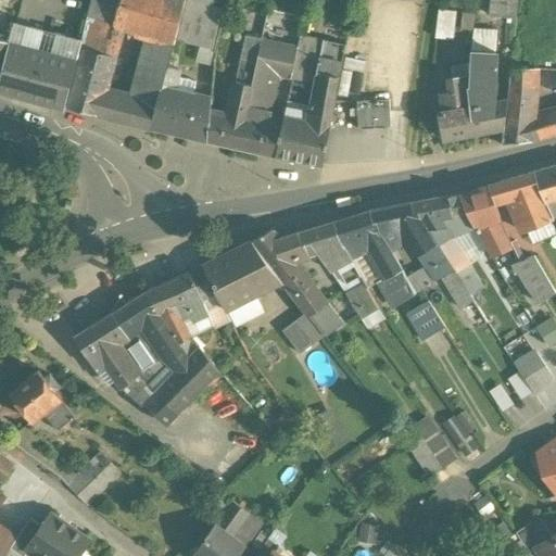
[(80,47),(85,48),(86,49),(89,34),(112,40),(115,46),(119,27),(111,25),(118,0),(91,0),(81,41),(80,47)]
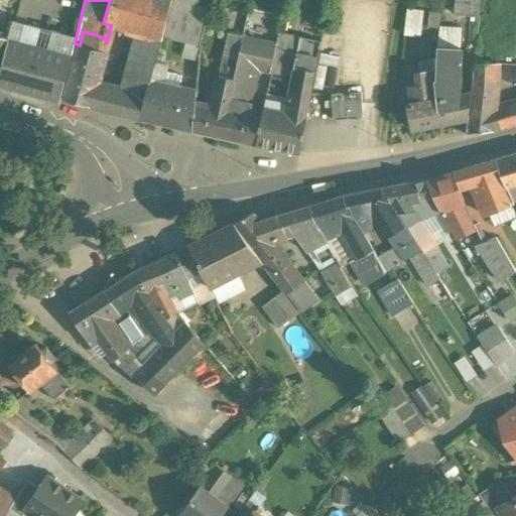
[(161,40),(171,0),(110,0),(103,23),(111,25),(137,33),(161,40)]
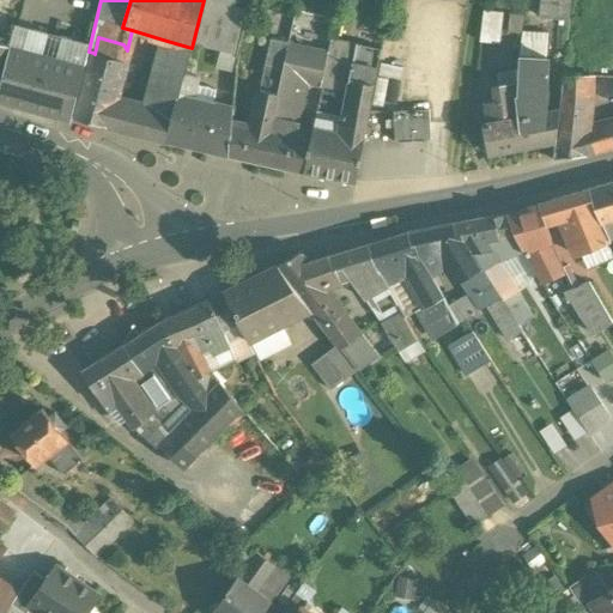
[(249,5),(230,0),(206,0),(200,25),(228,32),(241,36),(243,26),(249,5)]
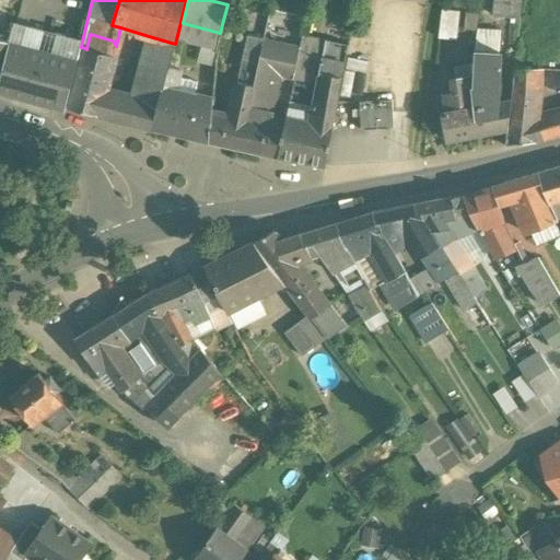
[(521,0),(493,0),(492,15),(518,18),(521,0)]
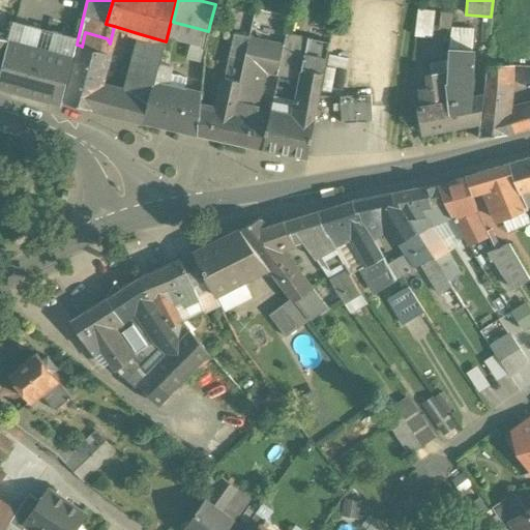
[(419,1),(415,34),(430,36),(434,2),(419,1)]
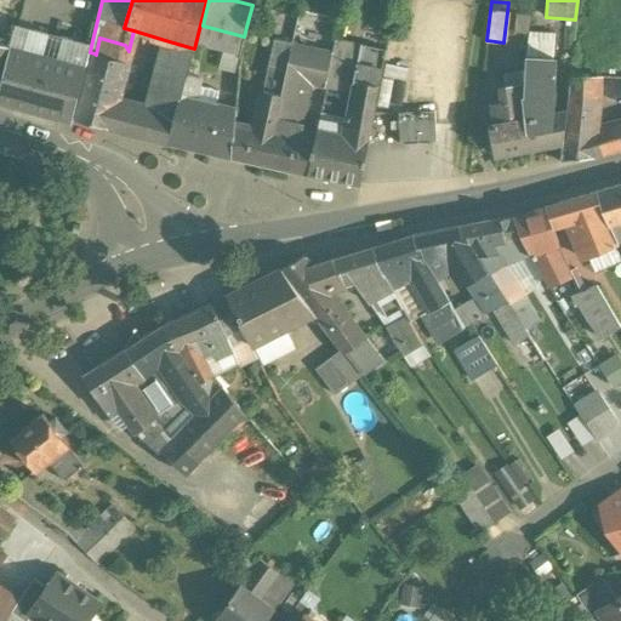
[(231,33),(203,26),(197,49),(217,55),(223,56),(231,33)]
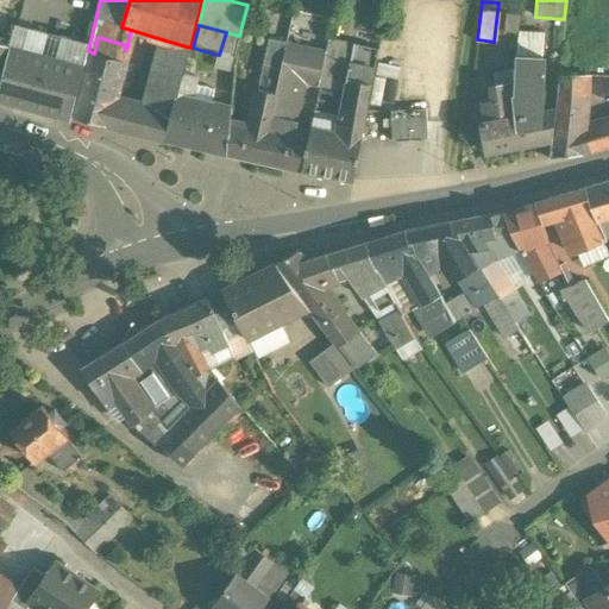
[(89,45),(17,26),(16,33),(13,32),(0,86),(0,99),(70,118),(88,51),(89,45)]
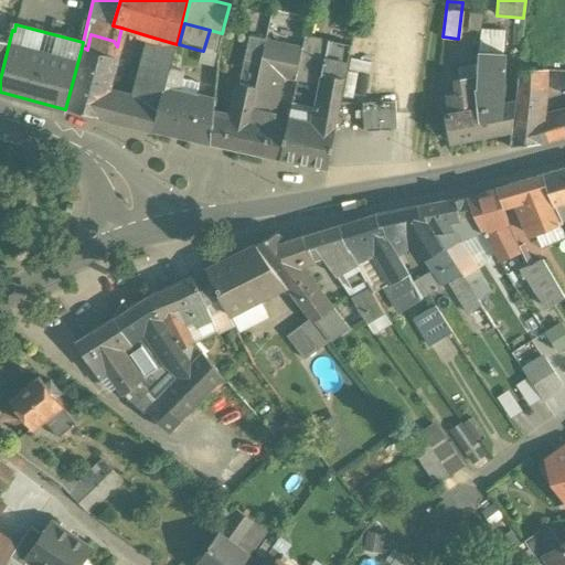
[(480,29),(479,49),(504,50),(504,30),(480,29)]
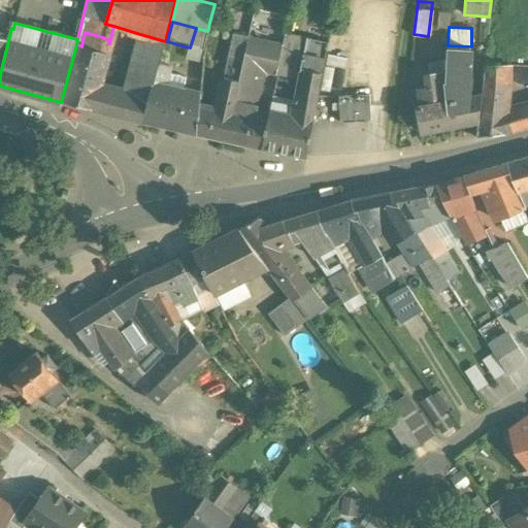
[(207,31),(196,28),(190,47),(190,48),(202,52),(206,36),(207,31)]
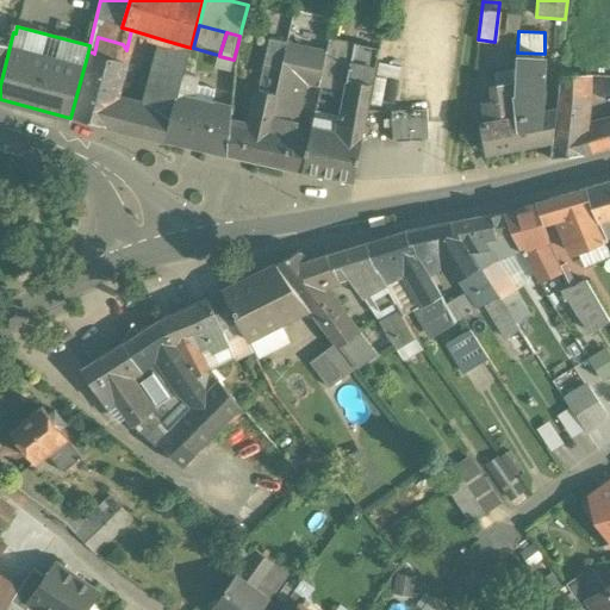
[(0,33),(0,44),(7,47),(10,37),(0,33)]
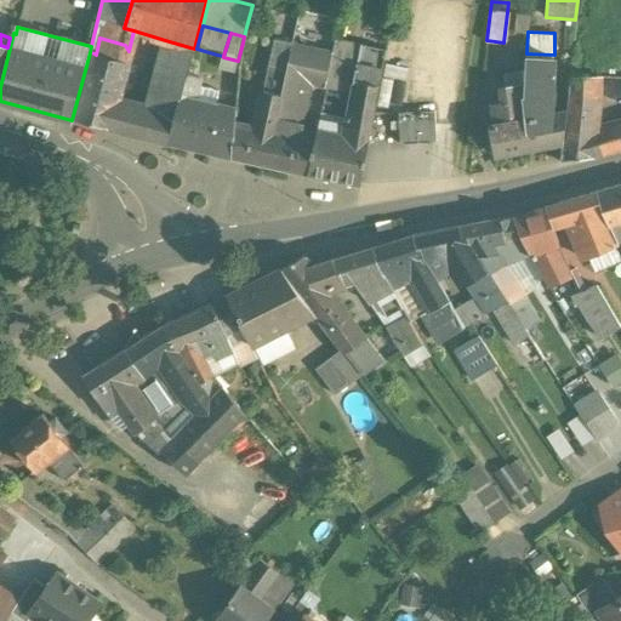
[(100,38),(96,55),(126,63),(129,51),(125,45),(100,38)]
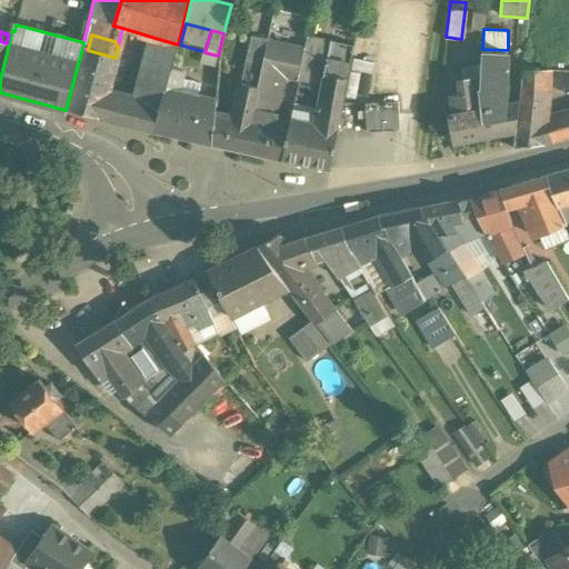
[(178,45),(151,37),(143,68),(169,77),(171,69),(178,45)]
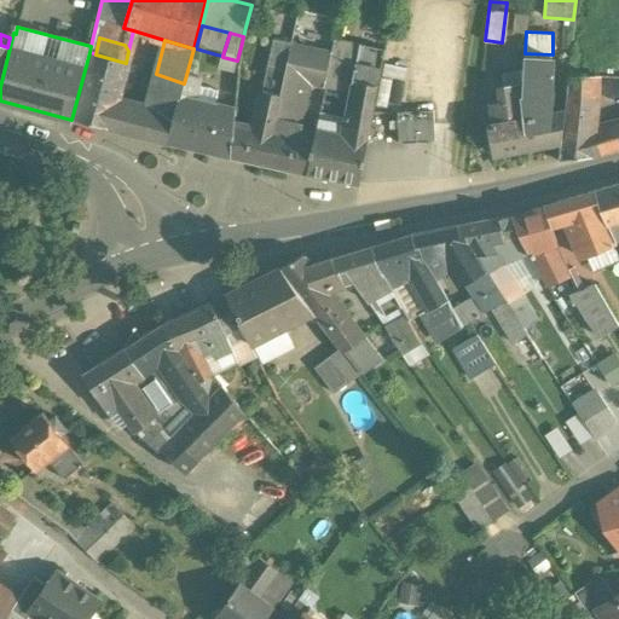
[(275,40),(262,91),(279,96),(284,71),(291,44),(275,40)]
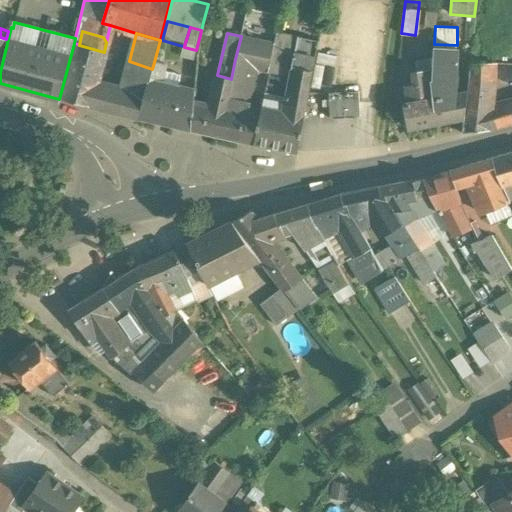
[(276,33),(274,43),(268,67),(267,71),(270,72),(290,76),(294,56),(314,60),(317,41),(276,33)]
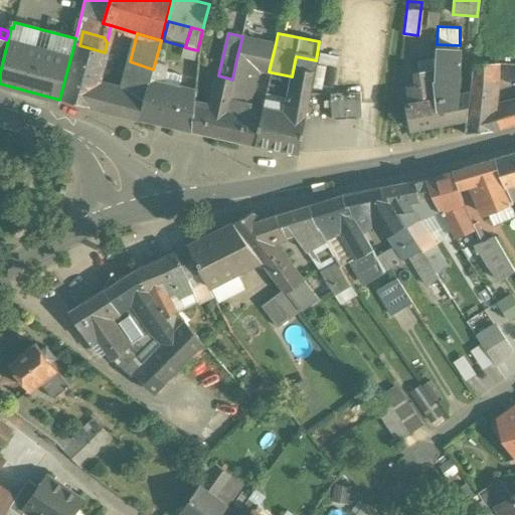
[(276,43),(242,36),(236,59),(258,64),(270,67),(276,43)]
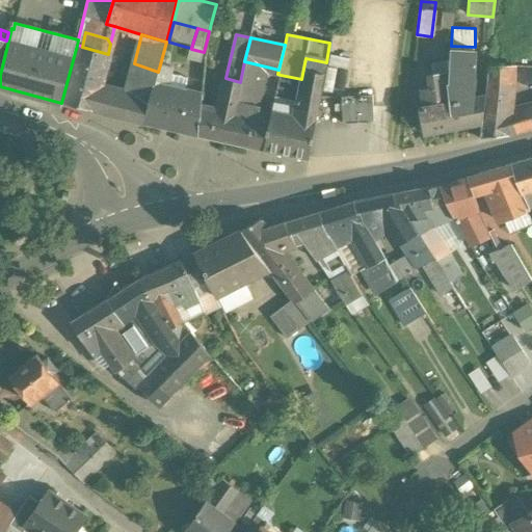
[(82,47),(81,46),(64,104),(111,115),(116,92),(100,87),(108,54),(82,47)]
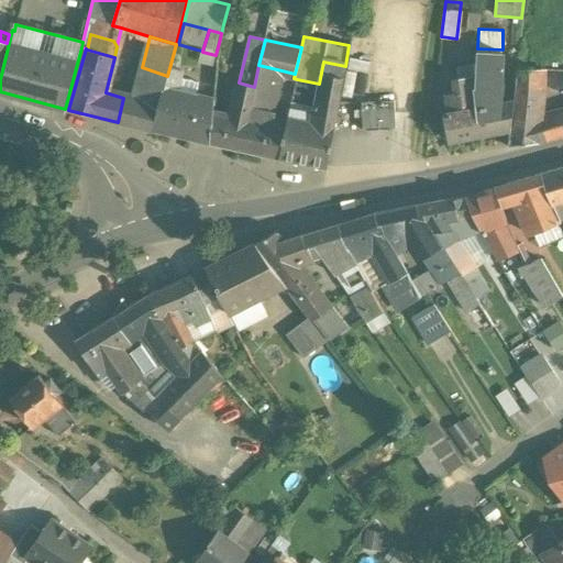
[(503,52),(477,51),(475,68),(474,76),(474,86),(471,86),(477,128),(472,128),(473,136),(505,131),(510,131),(511,125),(512,102),(506,101),(497,105),(503,52)]
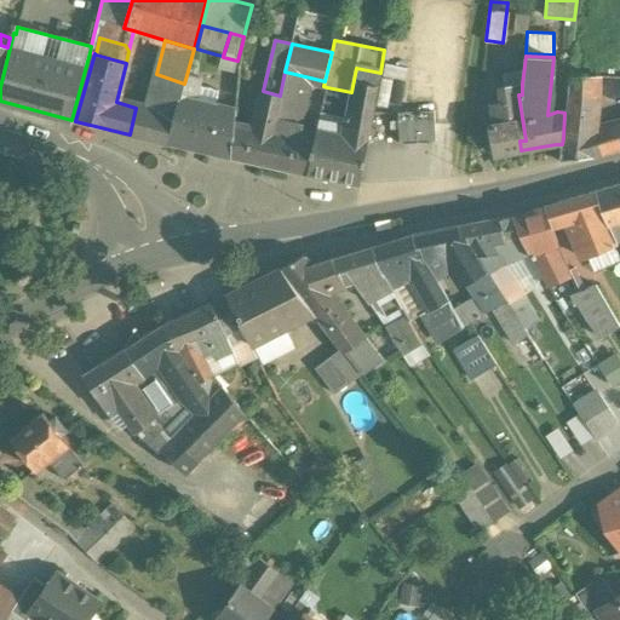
[(380,73),(356,68),(351,92),(357,93),(375,97),(380,73)]
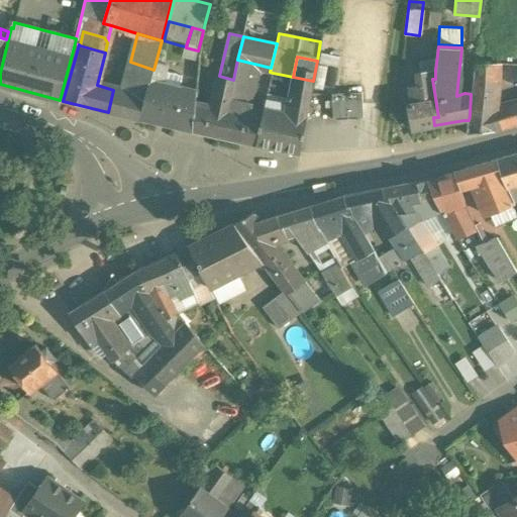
[(233,80),(226,110),(247,116),(249,105),(259,65),(237,60),(233,80)]
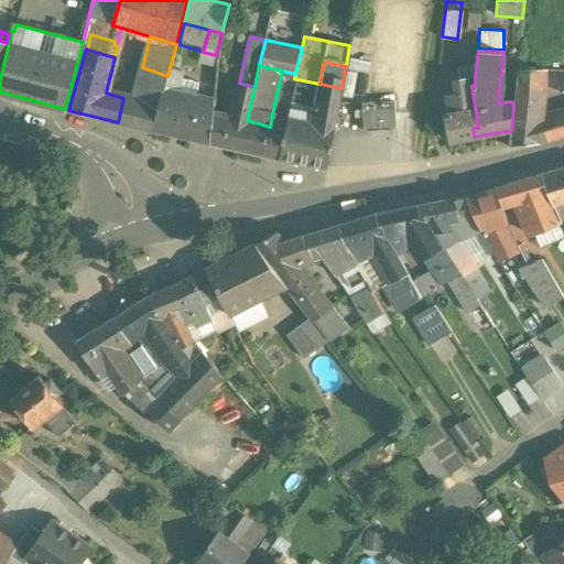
[(133,100),(123,98),(118,122),(152,132),(165,88),(167,76),(142,67),(133,100)]
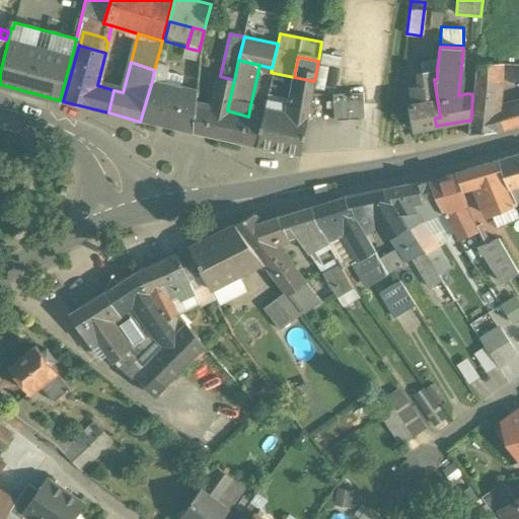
[(170,67),(156,63),(154,70),(152,81),(166,85),(170,67)]
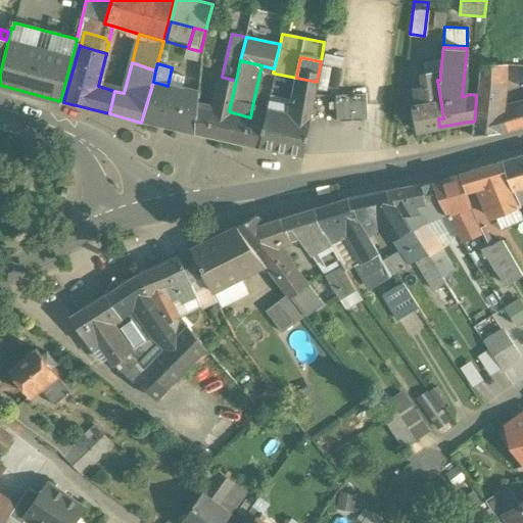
[(501,65),(479,63),(476,95),(475,116),(474,122),(473,137),(496,133),(515,128),(515,108),(497,112),(501,65)]
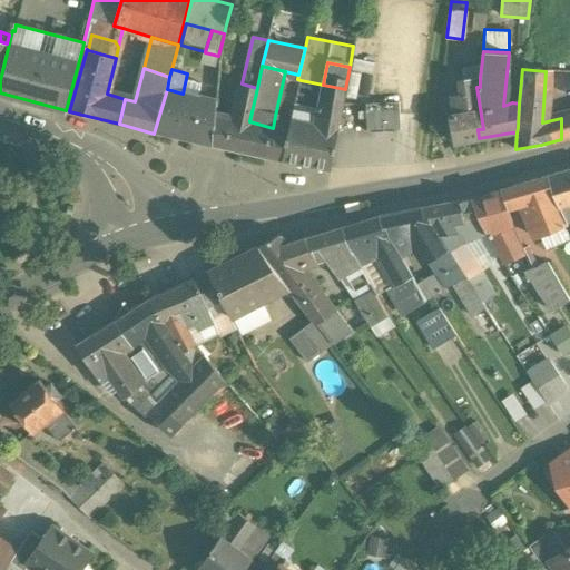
[(561,118),(563,72),(546,71),(542,123),(561,118)]
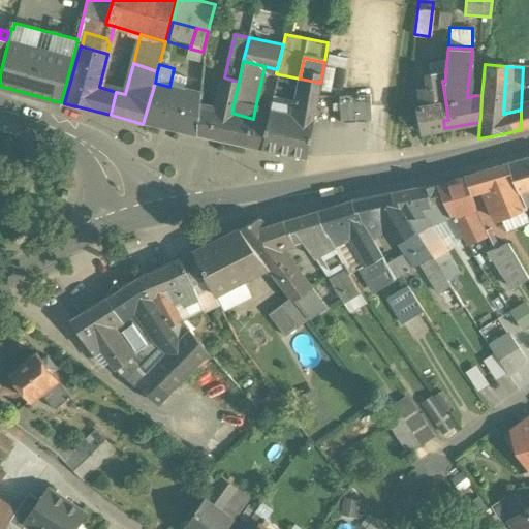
[(445,71),(425,73),(428,87),(419,89),(423,106),(416,107),(421,132),(444,128),(443,120),(448,120),(442,81),(445,81),(445,71)]
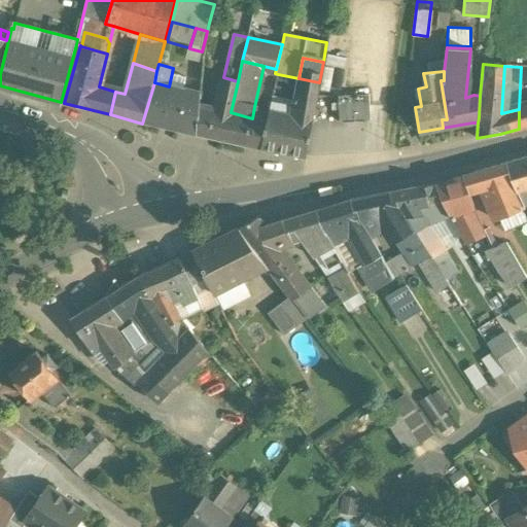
[(223,77),(215,110),(199,106),(197,135),(245,145),(261,150),(266,129),(250,126),(252,118),(231,112),(238,81),(223,77)]
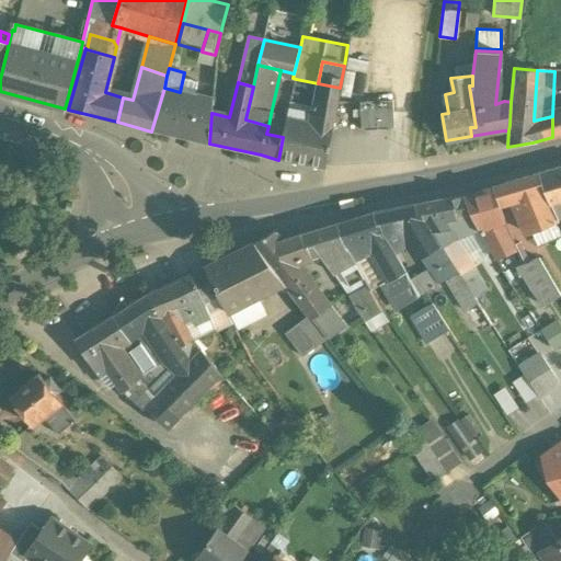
[(289,106),(287,117),(283,137),(309,144),(323,84),(318,83),(310,112),(289,106)]
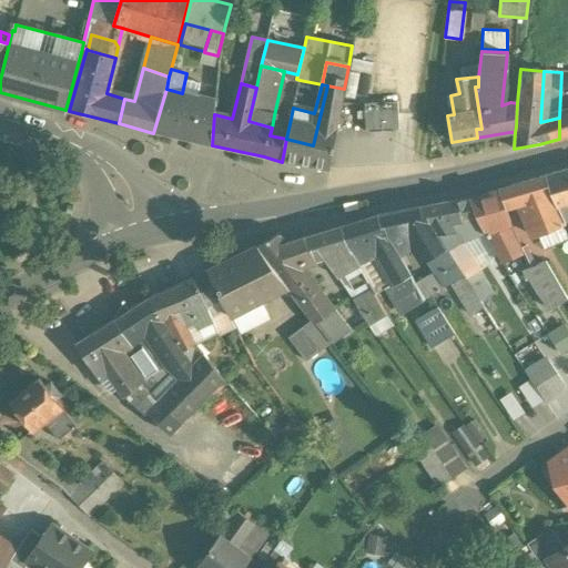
[(327,85),(313,145),(286,139),(282,162),(306,170),(328,172),(344,89),(327,85)]
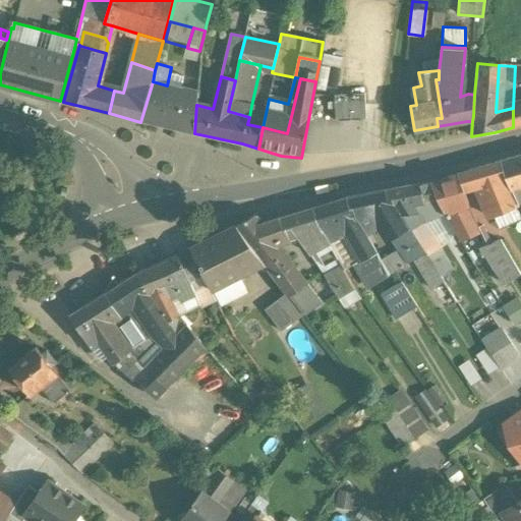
[(167,85),(153,81),(140,122),(141,122),(141,121),(194,133),(196,105),(196,94),(167,85)]
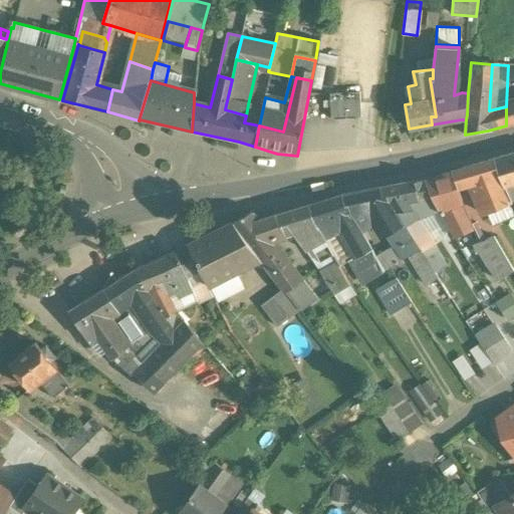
[(331,117),(360,117),(359,94),(330,95),(330,101),(323,101),(323,108),(330,108),(331,117)]
